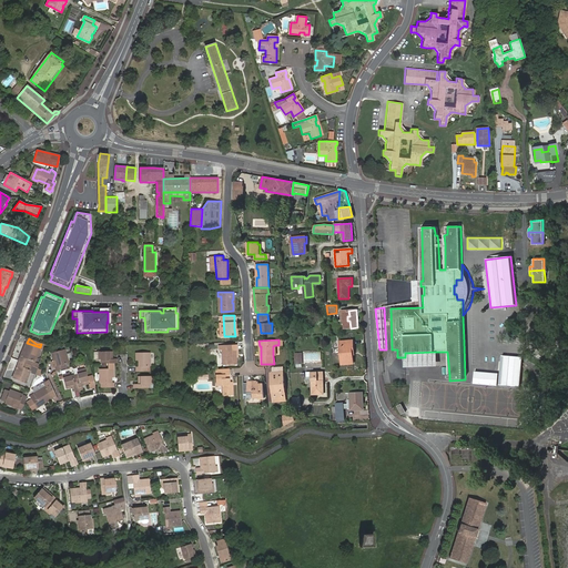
[(353,341),(342,342),(342,353),(341,353),(341,364),(353,364),(353,354),(352,354),(351,345),(354,345),(353,341)]
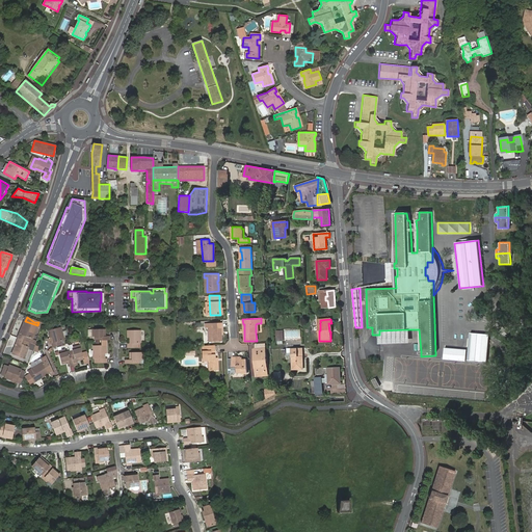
[(32,338),(37,325),(25,321),(22,328),(24,328),(22,334),(20,334),(19,337),(28,341),(29,337),(32,338)]
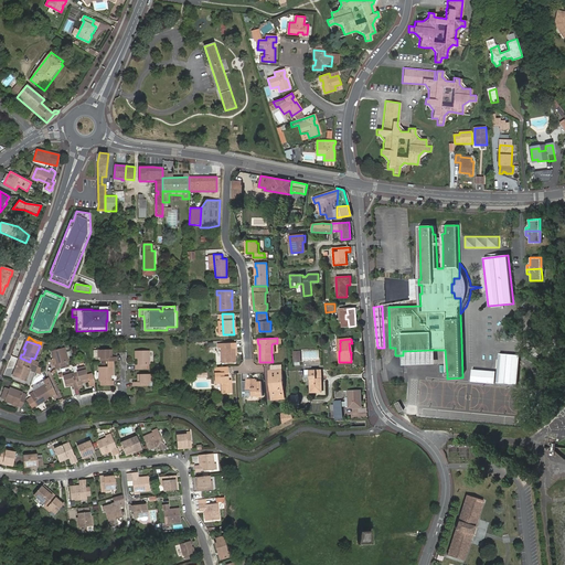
[(233,347),(233,342),(217,343),(217,348),(221,348),(221,362),(234,362),(233,352),(235,352),(236,352),(235,347),(233,347)]
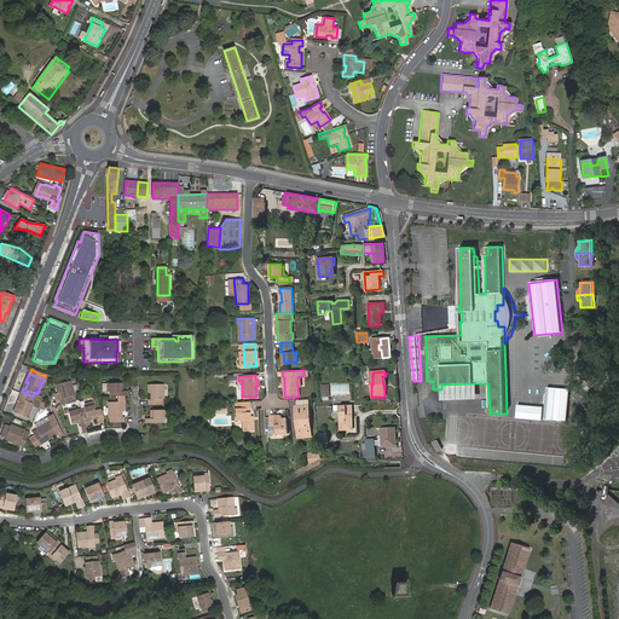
[(61,398),(62,403),(73,400),(71,395),(75,394),(70,380),(56,383),(58,393),(61,392),(62,398),(61,398)]
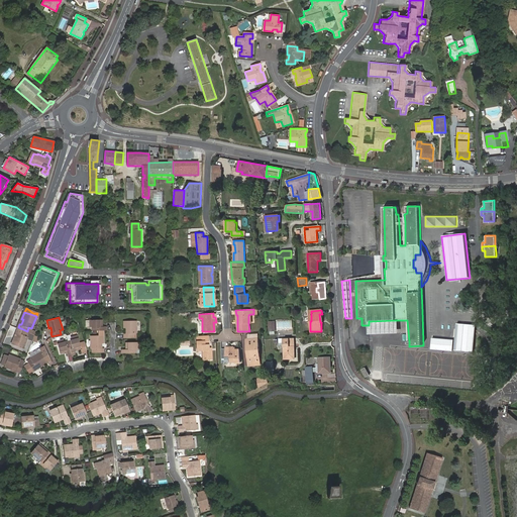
[(103,331),(107,331),(107,327),(102,327),(102,321),(90,320),(90,327),(93,327),(93,331),(103,331)]
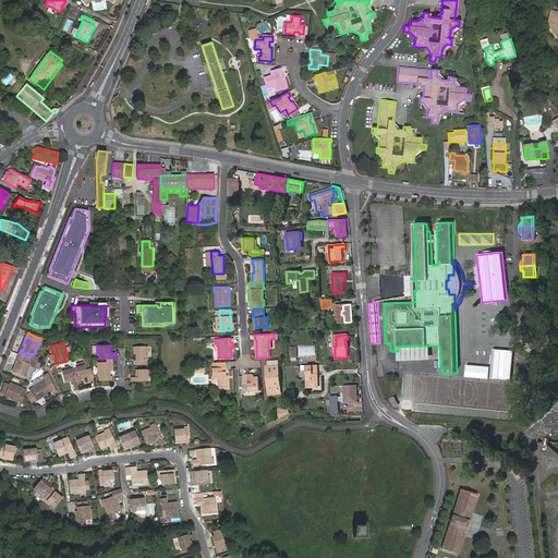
[(431,360),(429,346),(426,346),(401,347),(398,347),(398,351),(398,360),(431,360)]
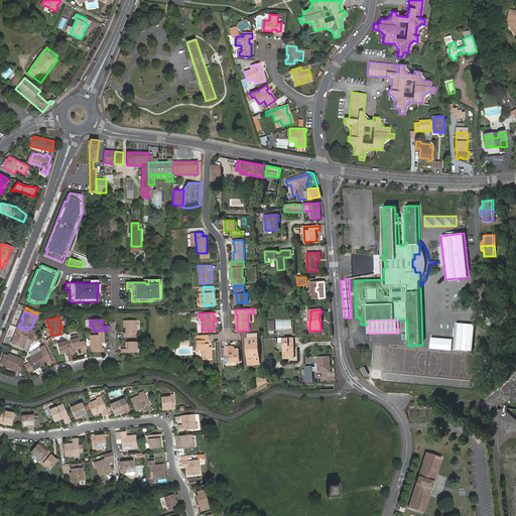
[(124,339),(133,338),(133,334),(136,334),(136,320),(123,320),(123,329),(125,329),(126,334),(123,334),(124,339)]
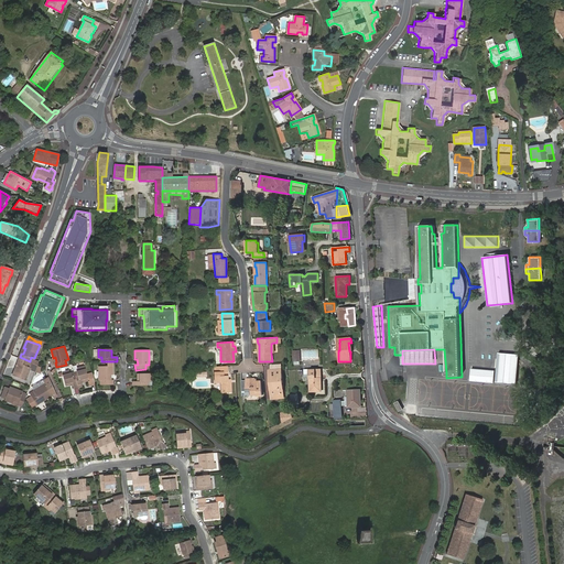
[(519,355),(498,353),(496,382),(517,384),(519,355)]
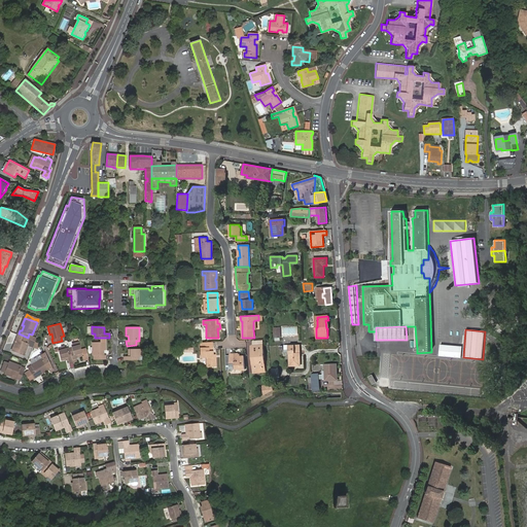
[(28,338),(19,334),(16,339),(19,339),(16,344),(15,343),(12,350),(25,354),(29,343),(26,342),(28,338)]
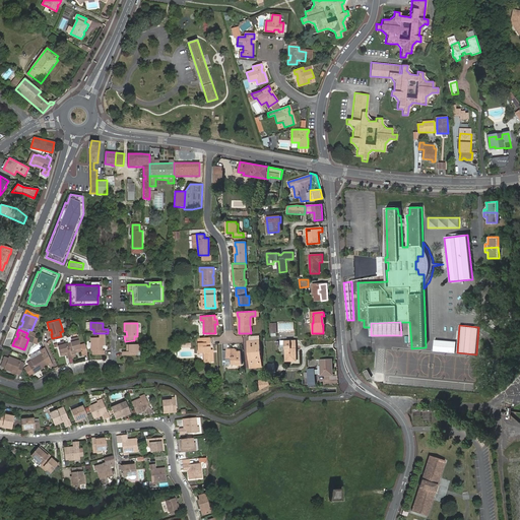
[(94,351),(94,355),(104,355),(104,351),(102,351),(102,346),(104,346),(104,333),(93,333),(93,338),(91,338),(90,351),(94,351)]
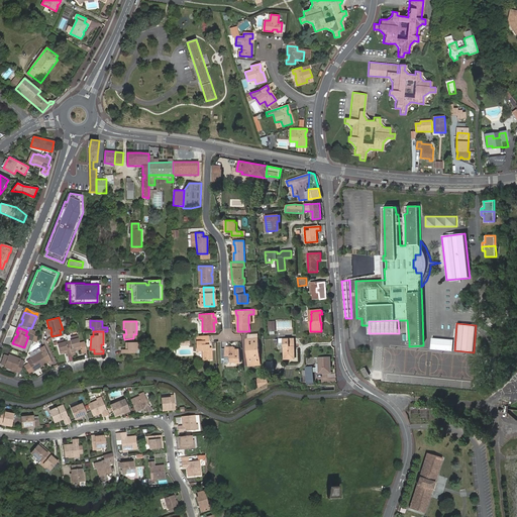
[(69,341),(72,354),(76,353),(75,351),(75,349),(81,347),(80,343),(78,335),(71,337),(72,340),(69,341)]
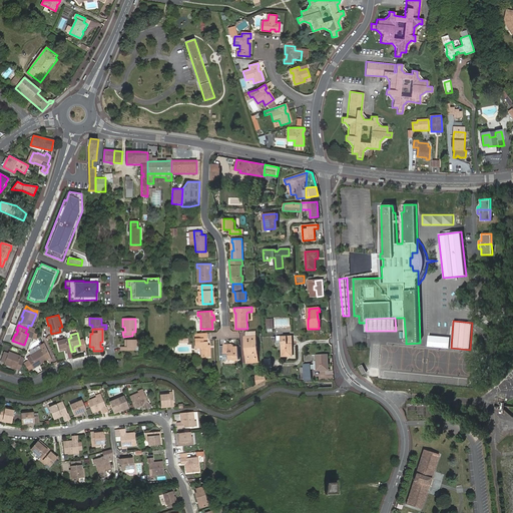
[(207,347),(206,345),(206,338),(206,333),(195,333),(195,348),(200,348),(201,357),(209,357),(209,347),(207,347)]
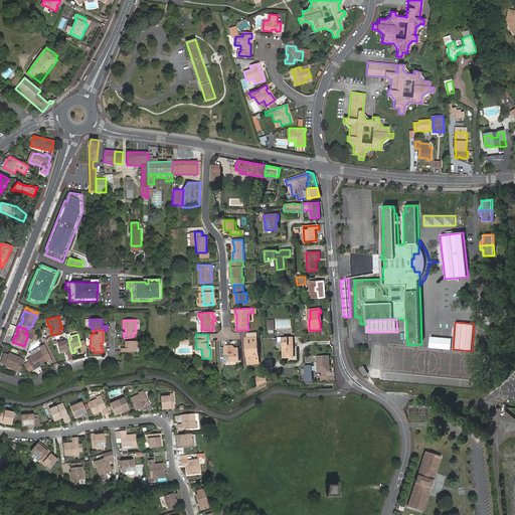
[(248,349),(246,349),(247,360),(254,360),(254,358),(259,358),(256,337),(245,338),(245,344),(247,344),(248,349)]
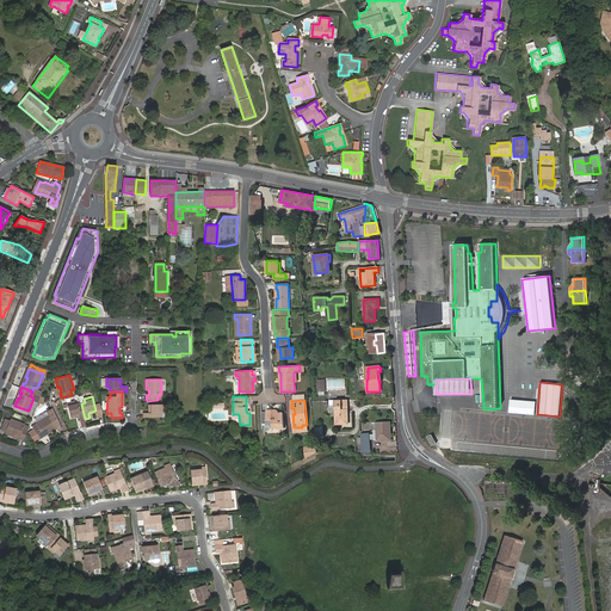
[(347,400),(335,401),(337,425),(349,425),(347,400)]
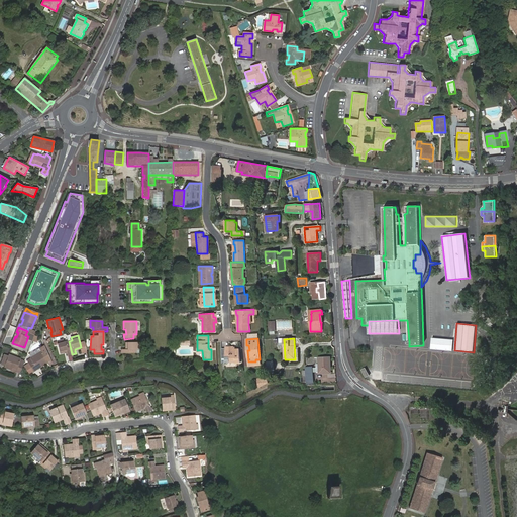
[(453,340),(432,338),(431,349),(452,351),(453,340)]
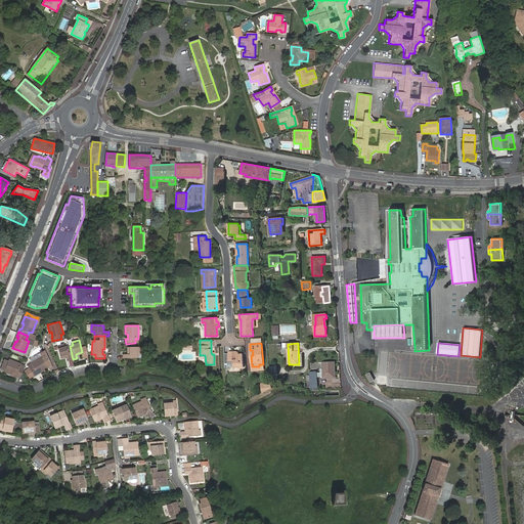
[(69,360),(73,359),(70,346),(66,347),(64,344),(58,346),(61,358),(68,356),(69,360)]
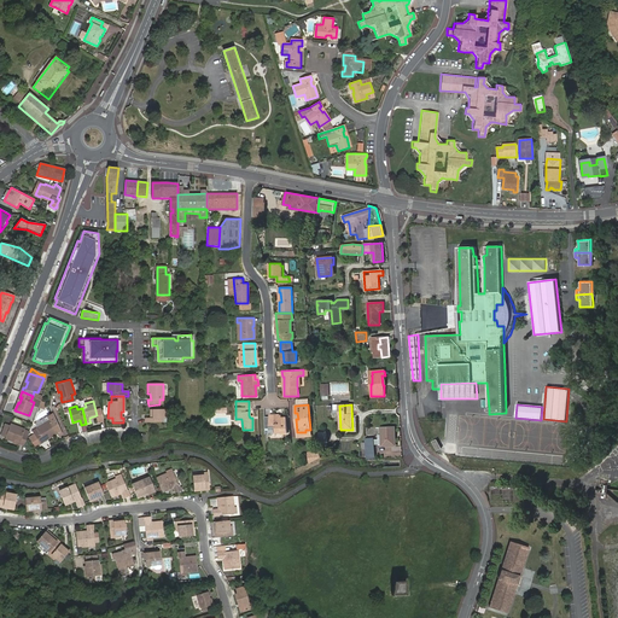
[(151,410),(151,419),(146,419),(146,424),(162,423),(162,419),(165,418),(165,410),(151,410)]
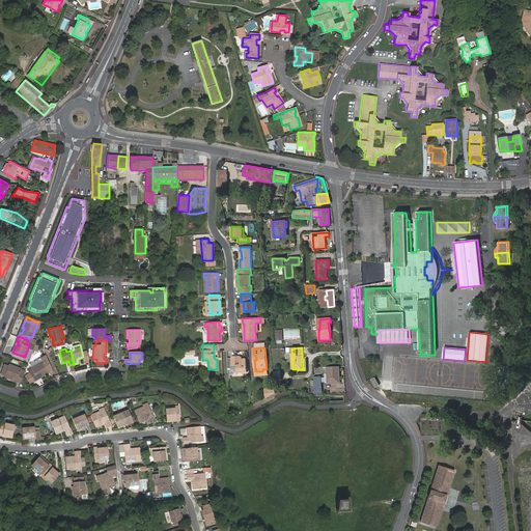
[(241,371),(241,372),(245,372),(245,359),(240,359),(240,357),(231,357),(231,366),(231,369),(235,369),(235,371),(241,371)]
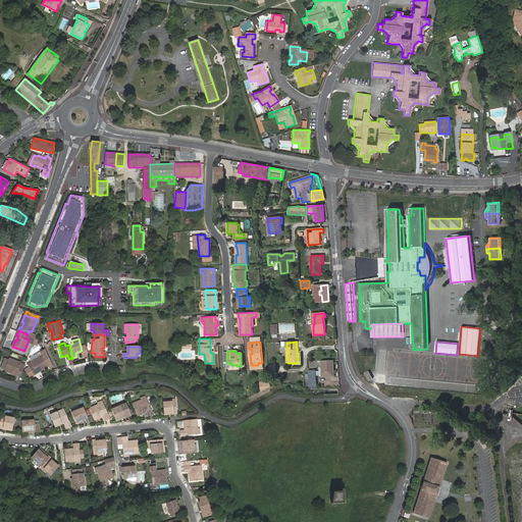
[(38,372),(42,369),(43,370),(49,366),(43,356),(28,365),(30,368),(35,375),(39,373),(38,372)]
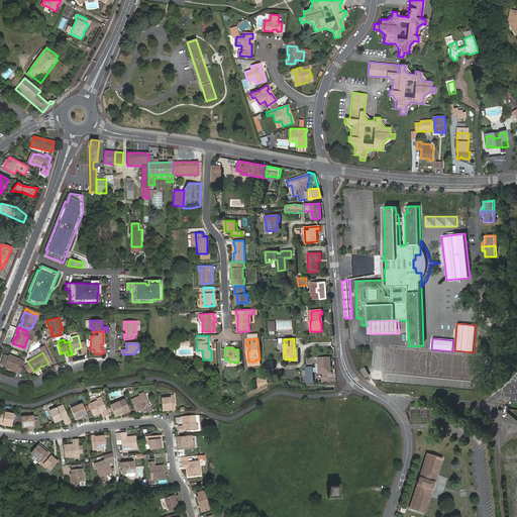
[(18,372),(22,373),(25,365),(21,363),(23,359),(11,355),(10,357),(7,366),(6,368),(14,370),(14,369),(19,370),(18,372)]
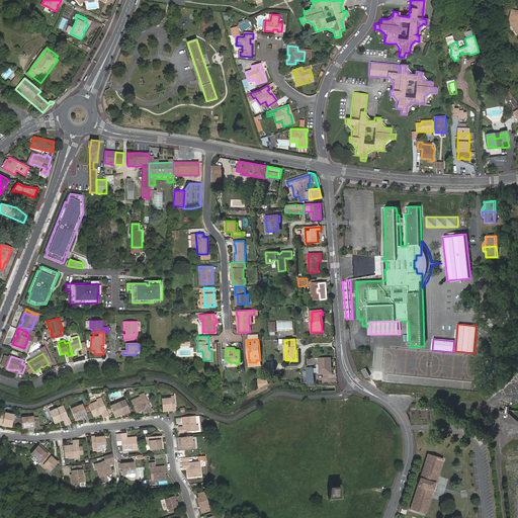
[(331,358),(319,358),(320,373),(332,373),(331,358)]
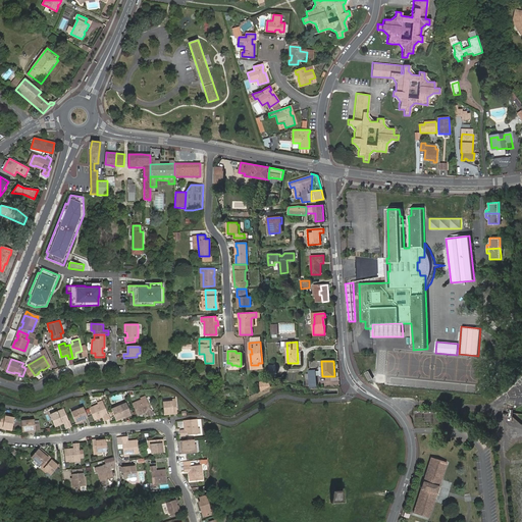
[(366,373),(370,381),(375,378),(370,371),(366,373)]
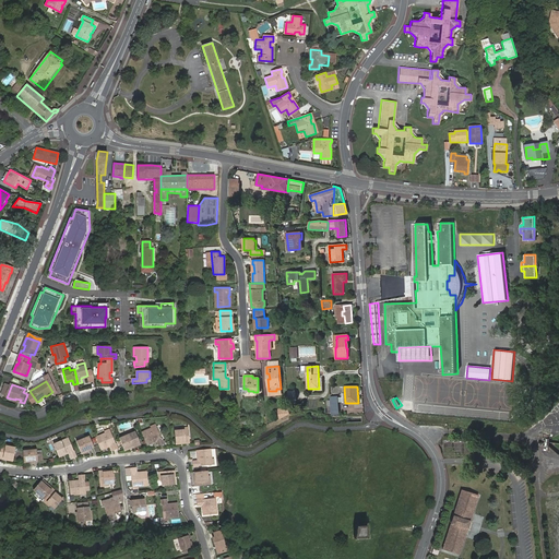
[(289,407),(278,407),(278,416),(289,416),(289,407)]
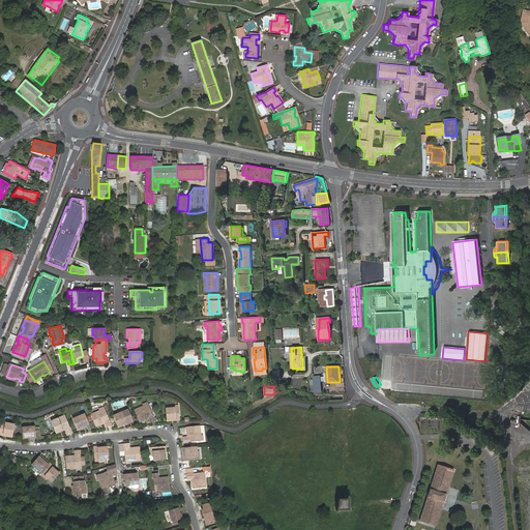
[(134,410),(139,421),(140,421),(148,418),(150,422),(155,420),(148,404),(143,406),(134,410)]
